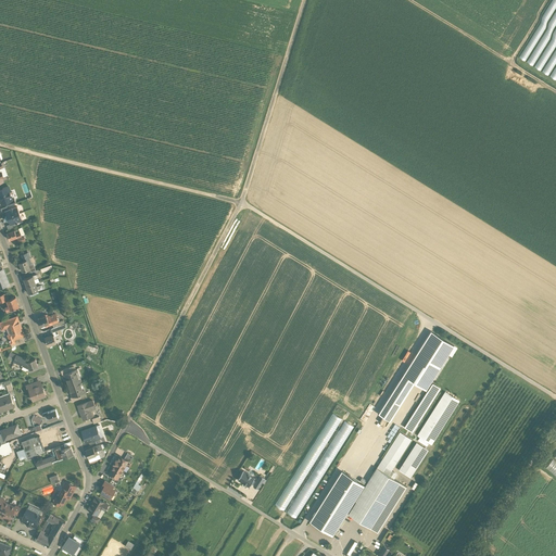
[(542,36),(528,63),(533,66),(552,32),(548,30),(547,34),(545,38),(542,36)]
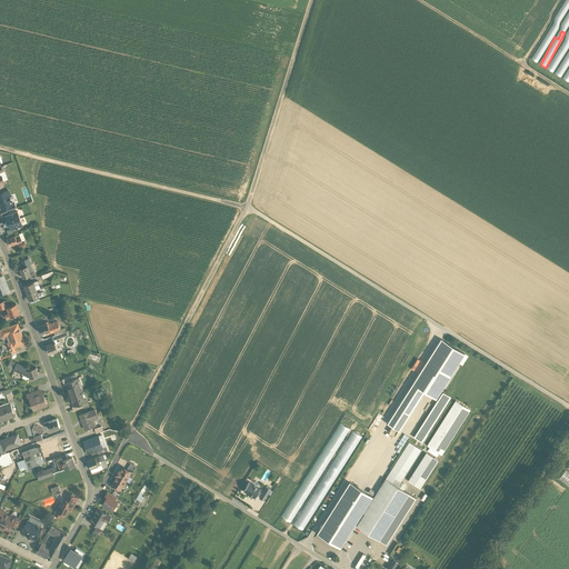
[(548,70),(553,72),(568,43),(568,36),(567,35),(548,70)]
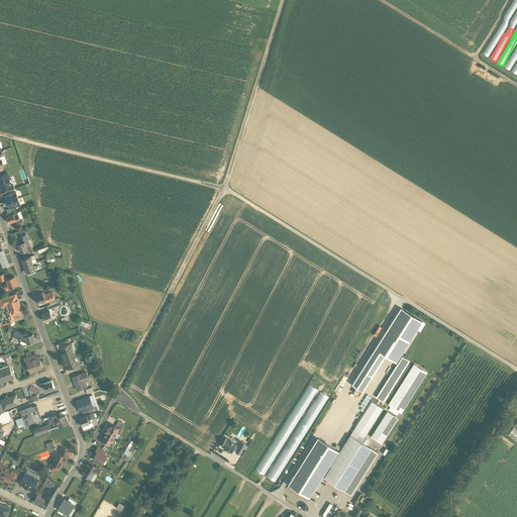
[(8,173),(3,175),(3,176),(0,177),(0,185),(0,186),(2,190),(4,189),(11,186),(9,179),(10,179),(8,173)]
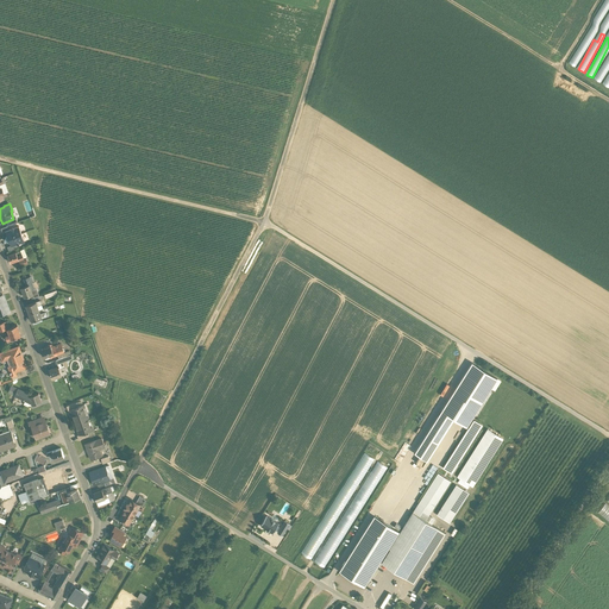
[(13,227),(12,228),(10,230),(6,231),(6,232),(6,233),(7,233),(7,234),(6,238),(6,239),(22,233),(19,226),(14,227),(13,227)]
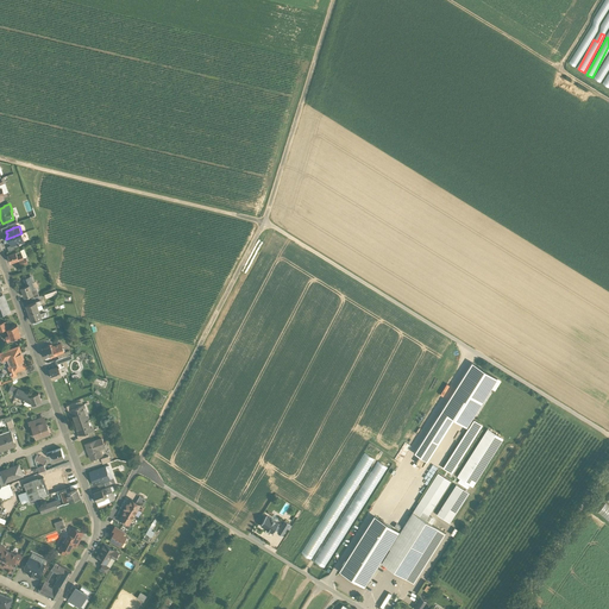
[(22,233),(6,239),(7,240),(10,243),(11,243),(10,244),(11,245),(12,246),(16,245),(17,244),(18,244),(19,244),(19,243),(24,242),(22,233)]
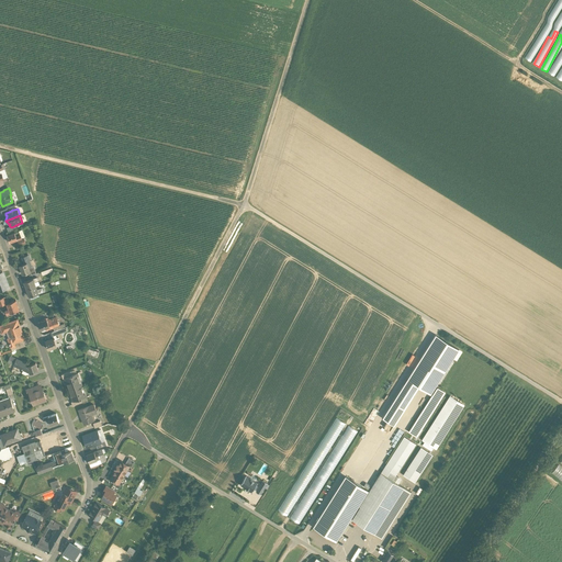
[(20,231),(8,235),(10,243),(22,238),(20,231)]
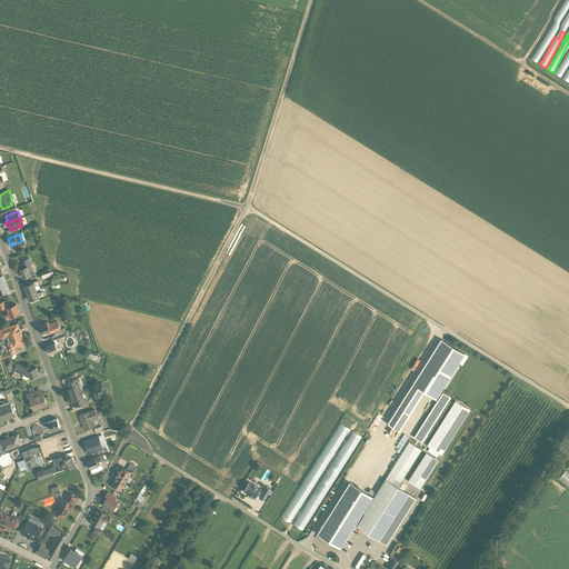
[(29,261),(23,263),(25,267),(21,269),(22,272),(21,272),(23,278),(31,275),(30,271),(32,270),(29,261)]
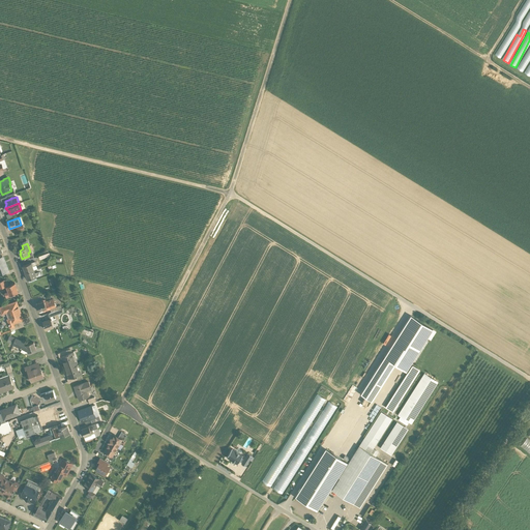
[(0,258),(0,274),(8,271),(6,265),(5,266),(2,257),(1,258),(0,258)]
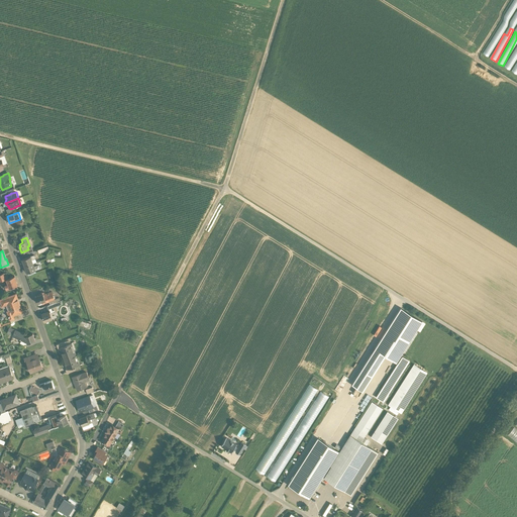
[(34,255),(22,260),(25,266),(33,264),(32,260),(35,259),(34,255)]
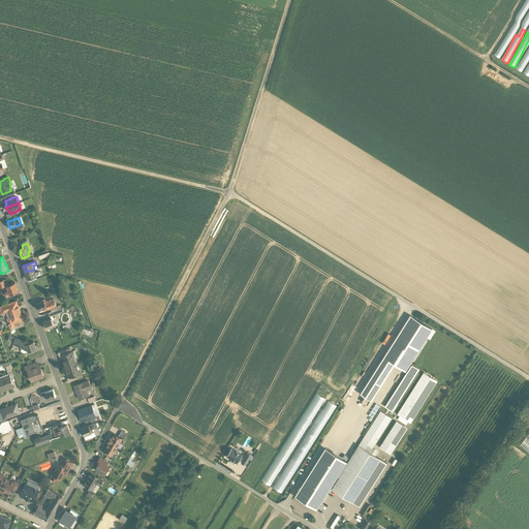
[(34,270),(26,272),(28,279),(40,275),(38,272),(35,273),(34,270)]
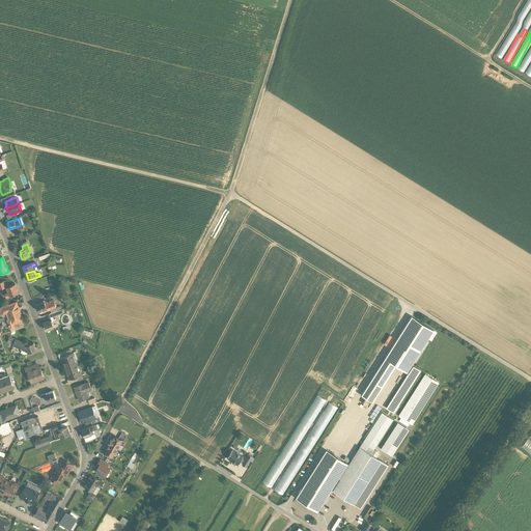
[(6,286),(8,291),(5,294),(6,297),(12,295),(12,296),(15,296),(15,294),(19,292),(15,283),(6,286)]
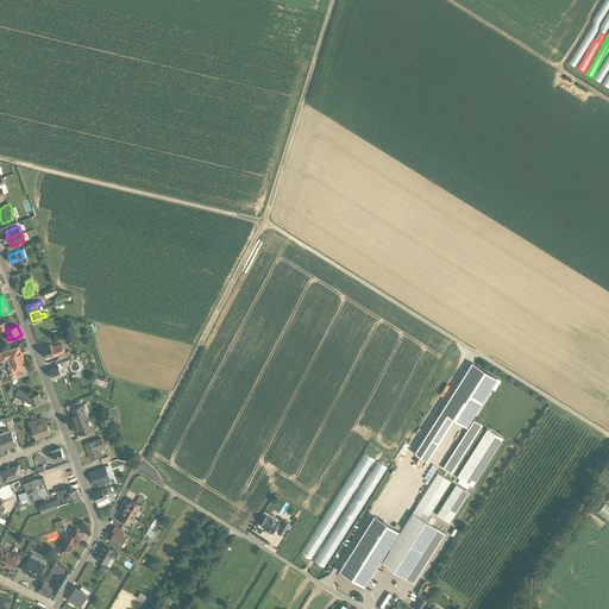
[(50,345),(46,346),(46,347),(42,349),(45,357),(50,356),(51,357),(58,355),(60,355),(57,346),(51,347),(50,345)]
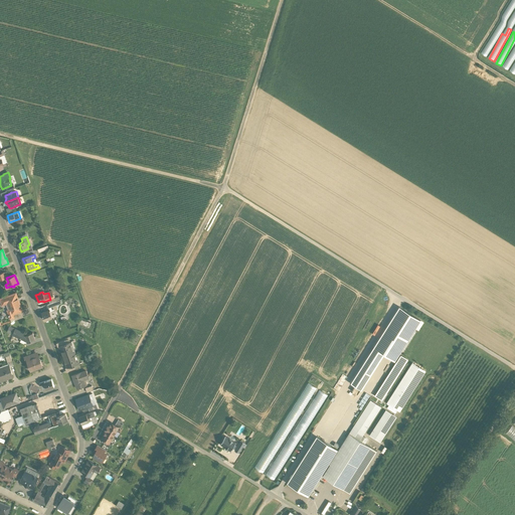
[(16,293),(0,299),(2,305),(8,303),(9,307),(20,303),(16,293)]
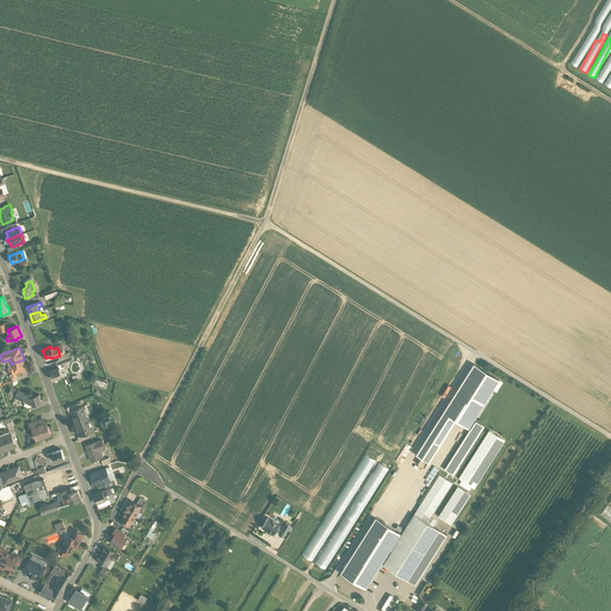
[(24,359),(11,364),(12,366),(11,368),(12,372),(11,372),(12,378),(17,376),(16,372),(25,370),(28,369),(24,359)]
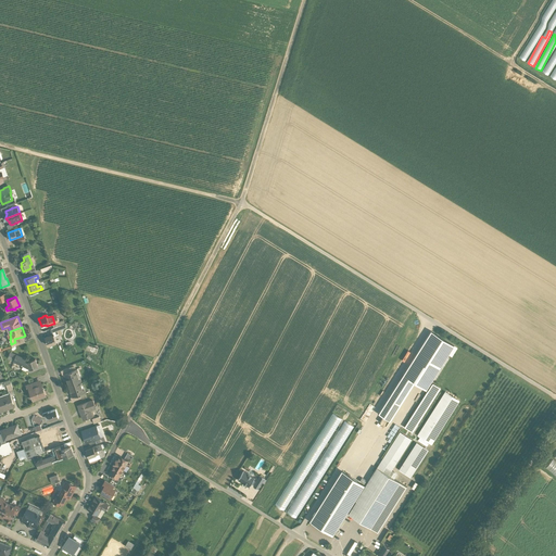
[(431,331),(379,413),(390,420),(414,382),(426,390),(453,345),(431,331)]
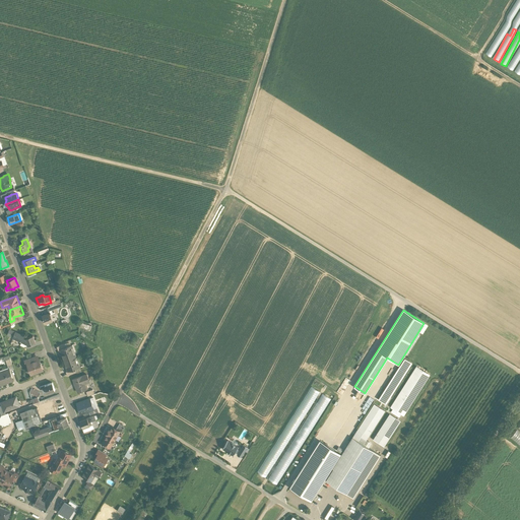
[(50,313),(43,316),(45,323),(50,322),(53,321),(57,319),(55,314),(51,316),(50,313)]
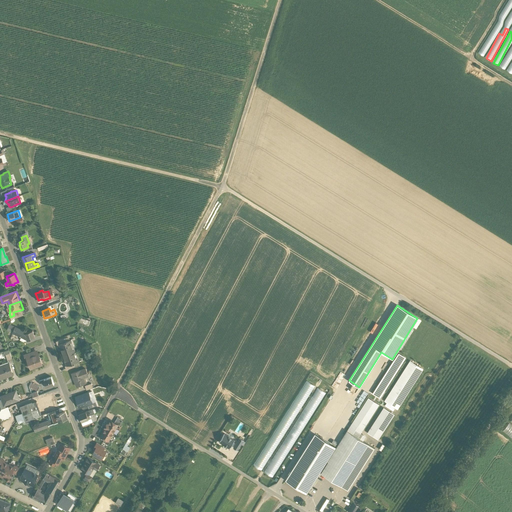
[(21,310),(13,312),(14,315),(15,318),(23,315),(21,310)]
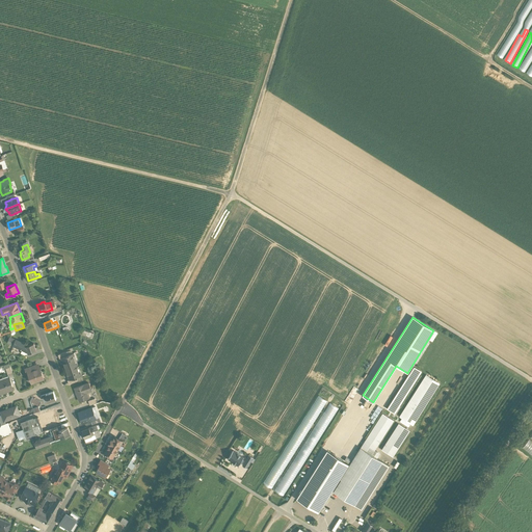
[(82,331),(81,336),(91,339),(94,333),(84,329),(83,333),(82,331)]
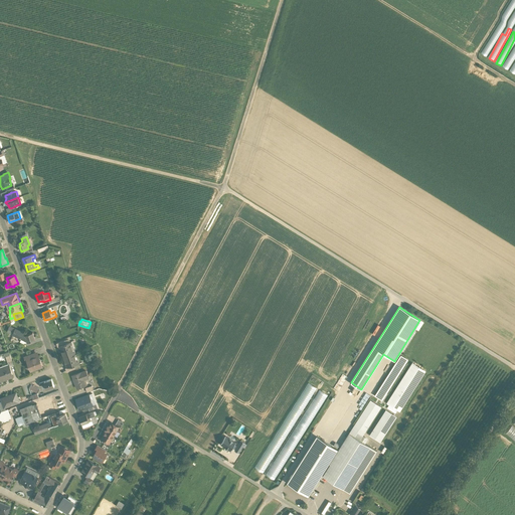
[(33,332),(24,335),(26,341),(27,342),(35,339),(33,332)]
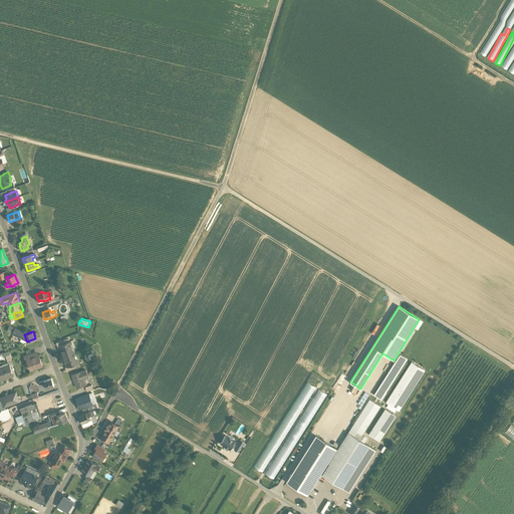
[(130,337),(129,339),(136,343),(140,336),(135,333),(132,338),(130,337)]
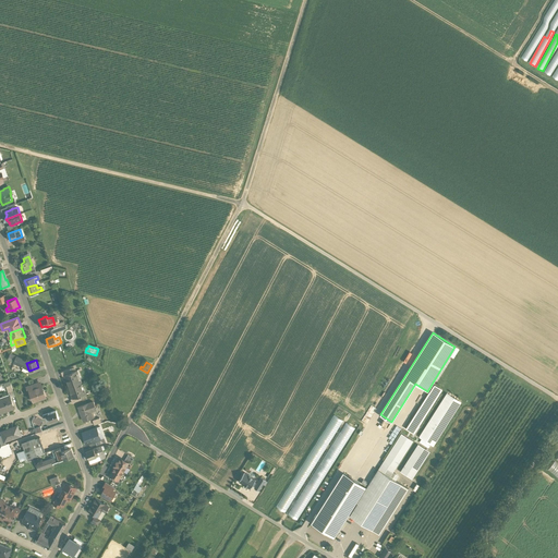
[(72,373),(65,375),(70,387),(82,383),(77,371),(72,372),(72,373)]
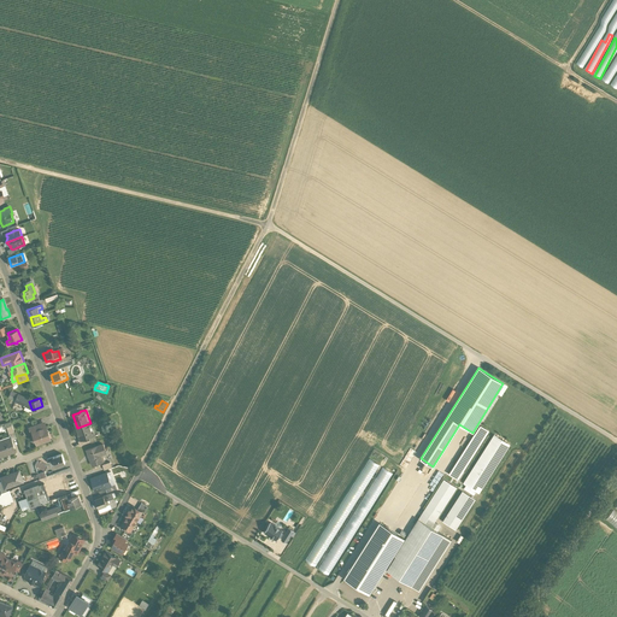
[(43,423),(30,428),(31,433),(35,432),(34,430),(45,427),(43,423)]
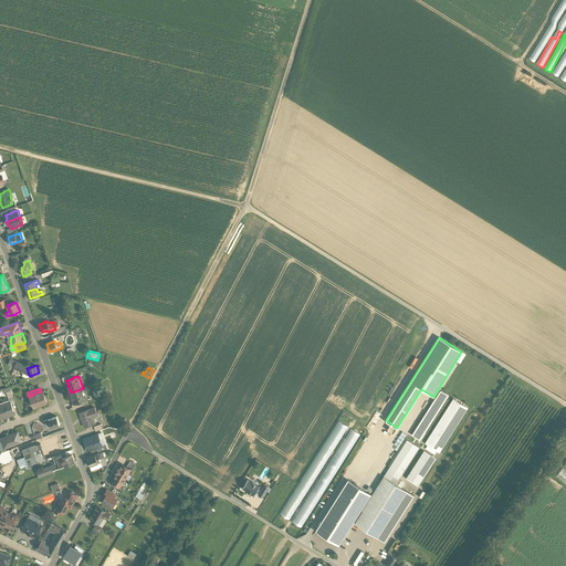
[(83,388),(71,392),(74,404),(81,401),(81,402),(82,401),(87,400),(83,388)]
